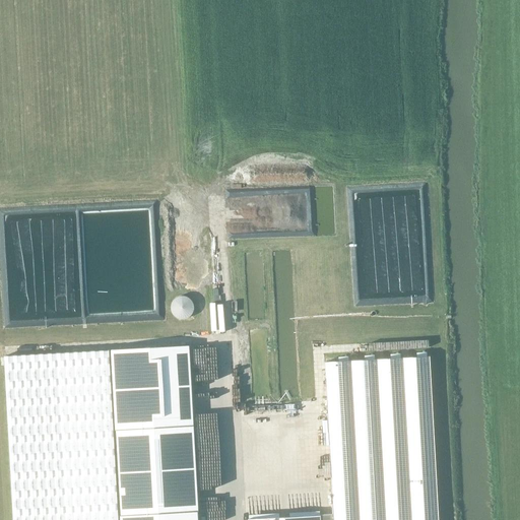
[(113,350),(117,431),(192,427),(188,346),(113,350)]
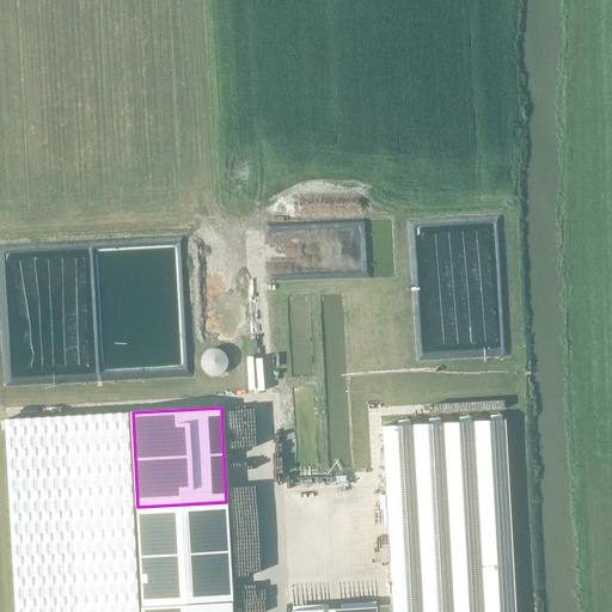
[(144,611),(144,607),(139,607),(133,494),(128,414),(71,416),(5,420),(13,573),(16,611),(144,611)]
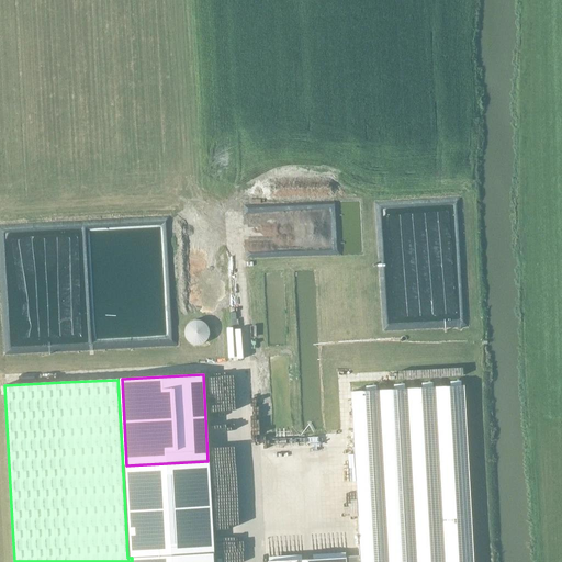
[(394,390),(377,391),(377,385),(366,386),(366,391),(351,392),(360,557),(269,561),(473,561),(464,386),(405,389),(405,384),(394,384),(394,390)]
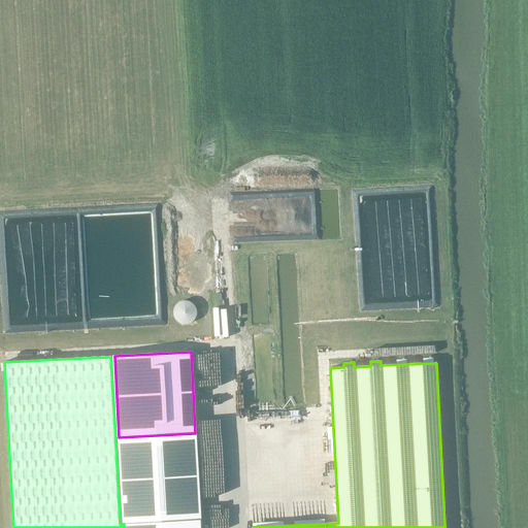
[(124,524),(124,527),(200,527),(195,433),(119,437),(124,524)]
